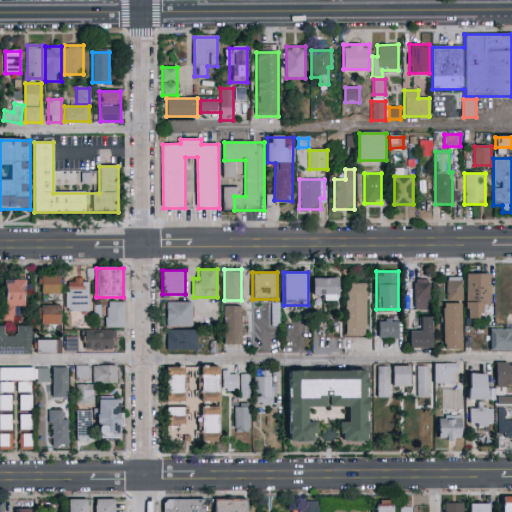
[(466,318),(466,274),(489,274),(489,307),(480,307),(480,318),(466,318)]
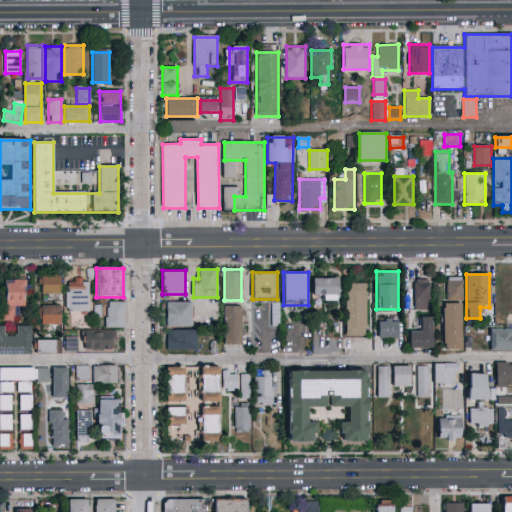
[(41,294),(41,277),(61,277),(61,294),(41,294)]
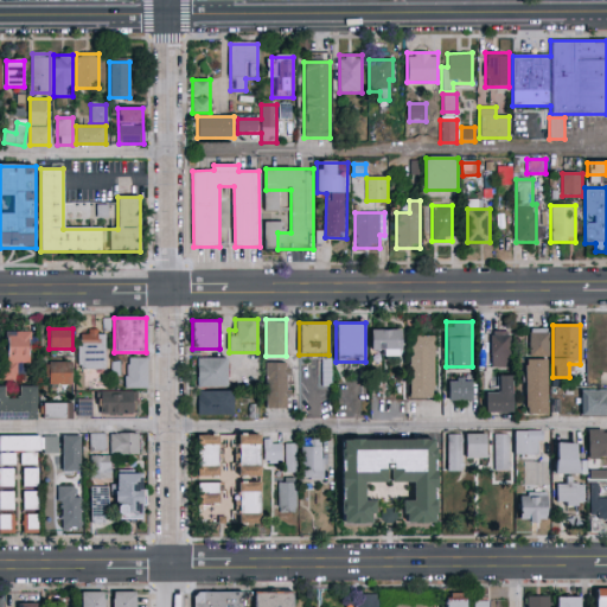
[(548,355),(529,355),(529,328),(548,328),(548,355)]
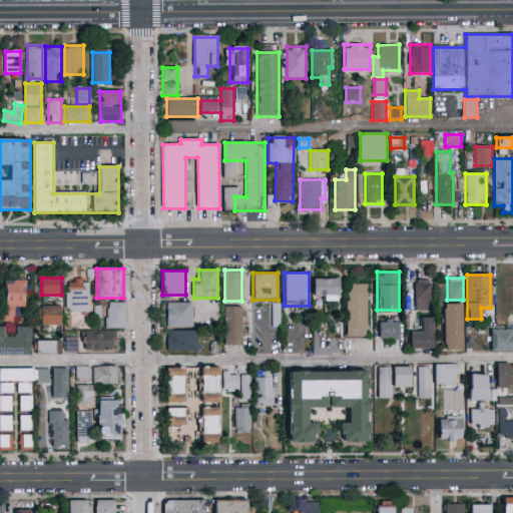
[(314,279),(341,279),(341,301),(314,301),(314,279)]
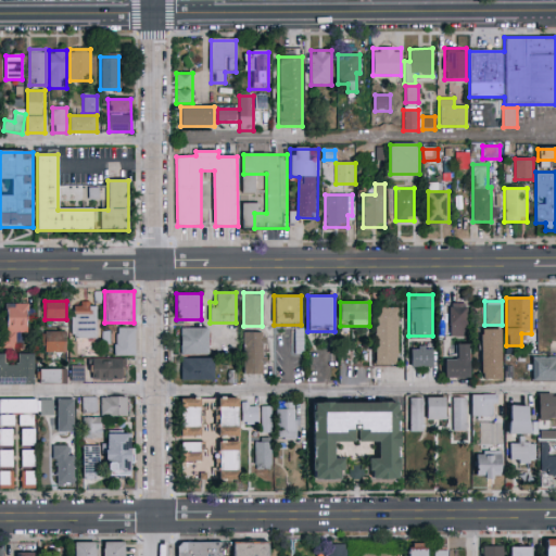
[(19,349),(4,349),(4,303),(27,303),(27,336),(19,336),(19,349)]
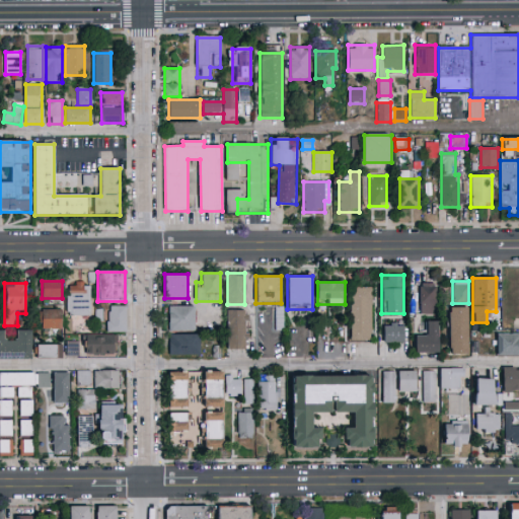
[(68,283),(90,283),(90,316),(68,316),(68,283)]
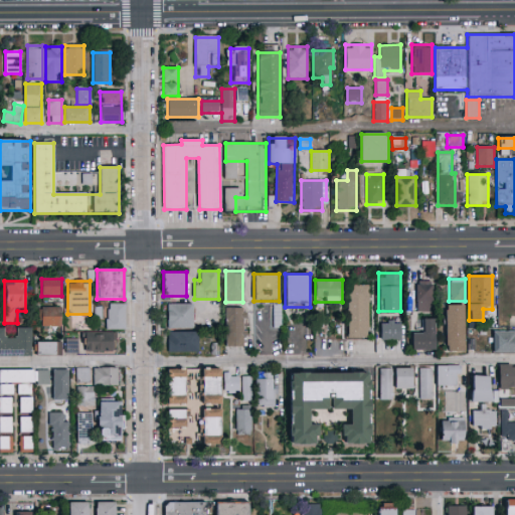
[(432,281),(432,311),(415,311),(415,281),(432,281)]
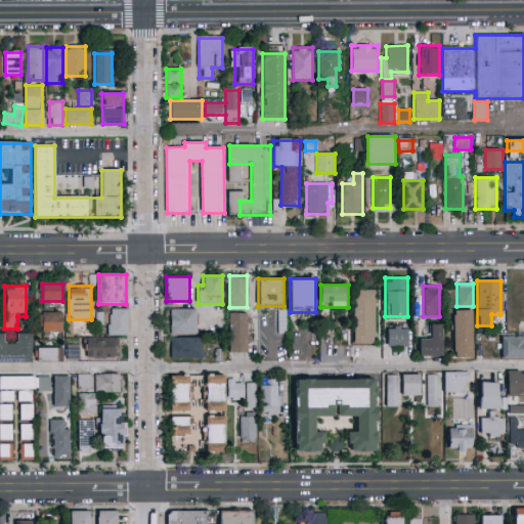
[(376,291),(376,344),(354,344),(354,291),(376,291)]
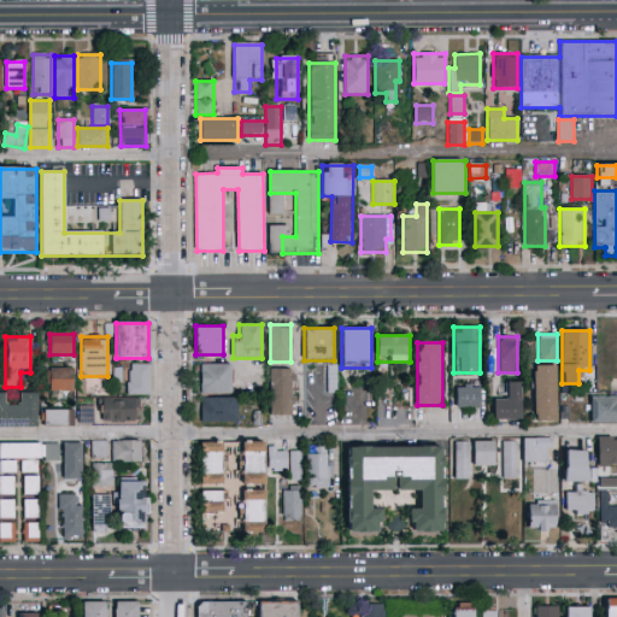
[(233,364),(233,394),(200,394),(200,364),(233,364)]
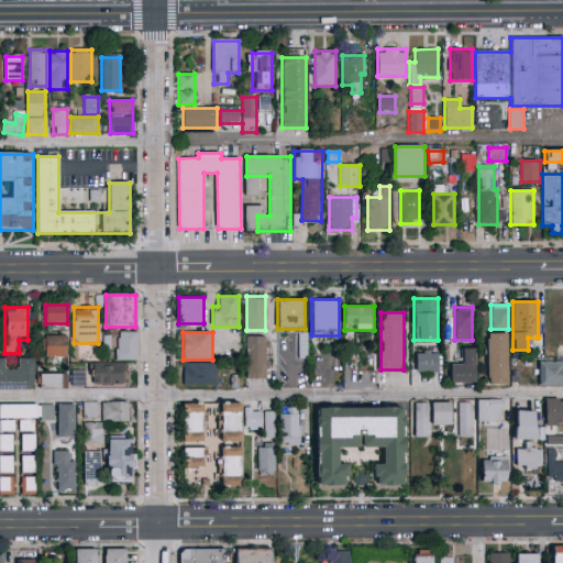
[(508,385),(487,385),(487,332),(508,332),(508,385)]
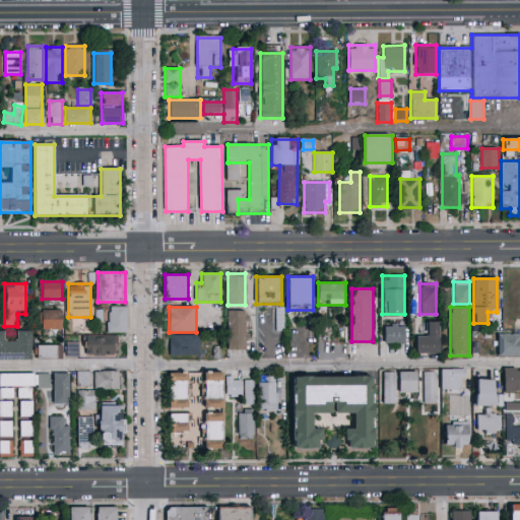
[(106,332),(106,308),(126,308),(126,332),(106,332)]
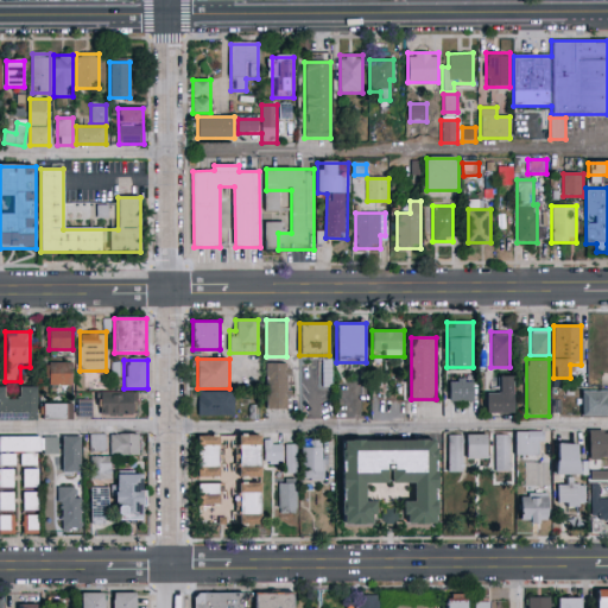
[(48,385),(48,362),(69,362),(69,385),(48,385)]
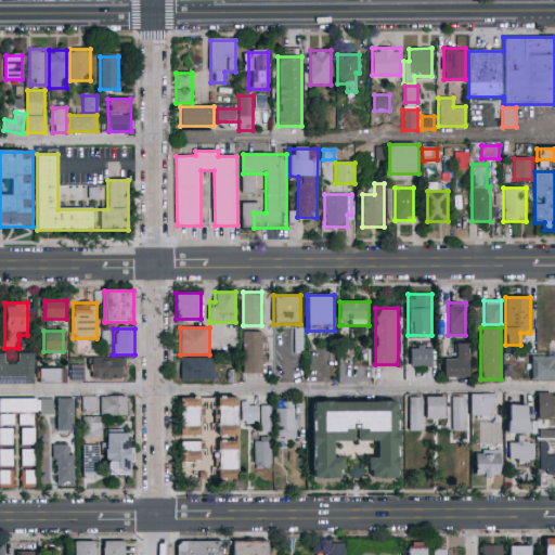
[(265,332),(265,374),(243,374),(243,332),(265,332)]
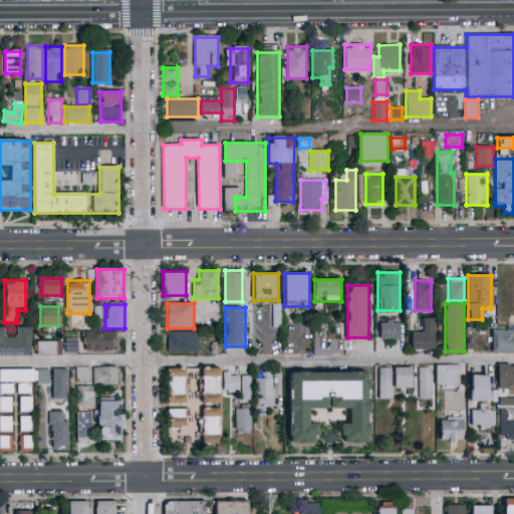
[(412,350),(412,330),(423,330),(423,318),(434,318),(434,350),(412,350)]
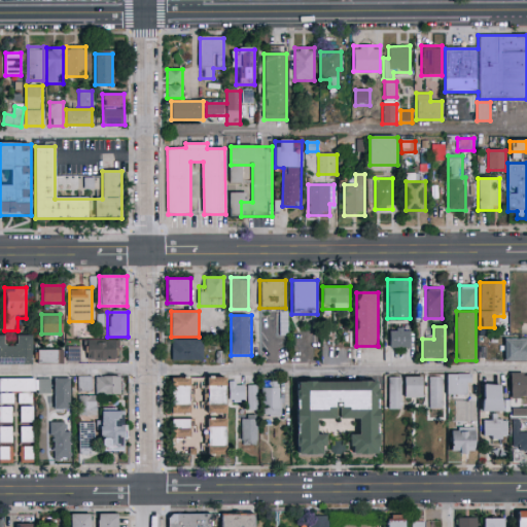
[(390,348),(390,329),(411,329),(411,348),(390,348)]
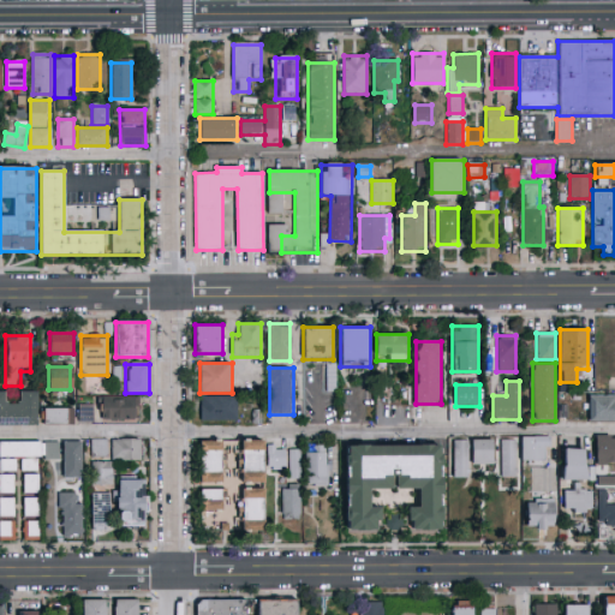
[(0,392),(5,392),(5,404),(19,404),(19,392),(37,392),(37,425),(0,425),(0,392)]
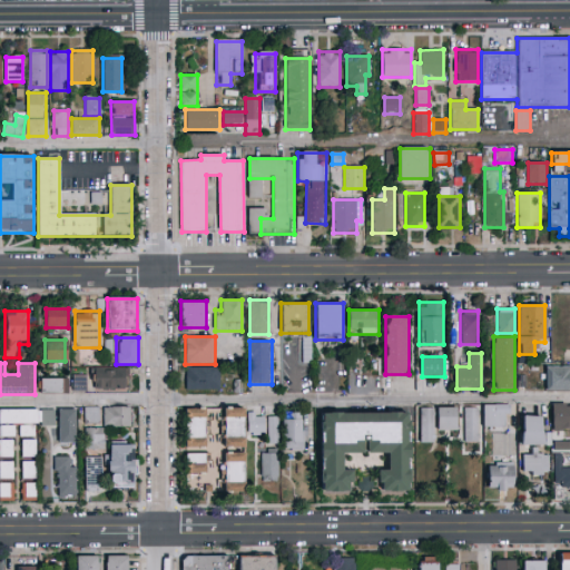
[(544,366),(569,366),(569,391),(544,391),(544,366)]
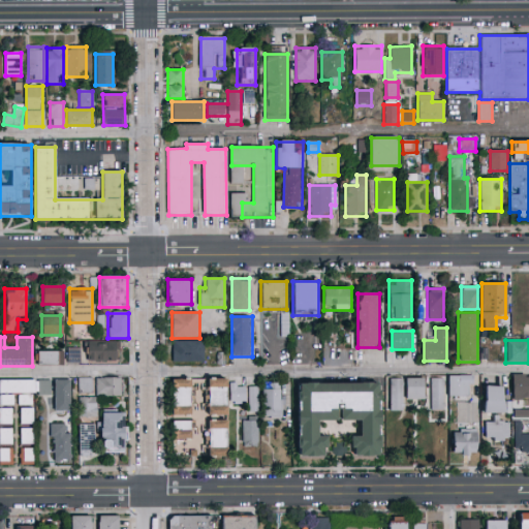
[(172,362),(172,341),(203,341),(203,362),(172,362)]
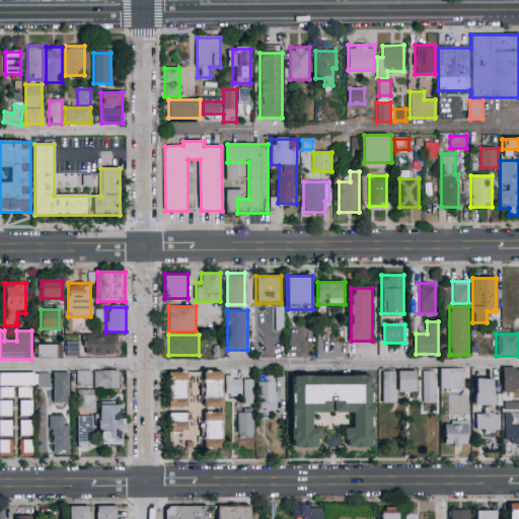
[(117,336),(117,354),(84,354),(84,336),(117,336)]
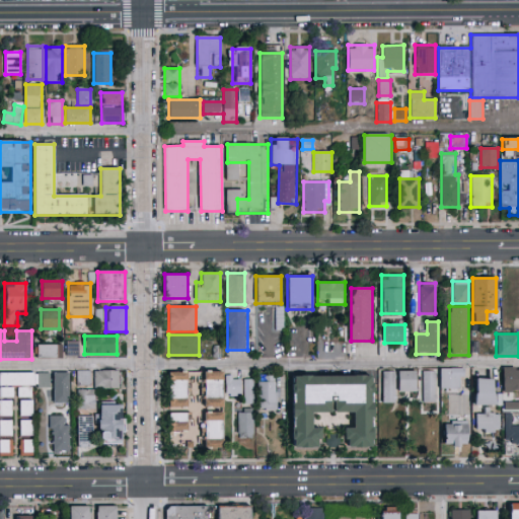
[(64,354),(76,354),(76,340),(64,340),(64,354)]
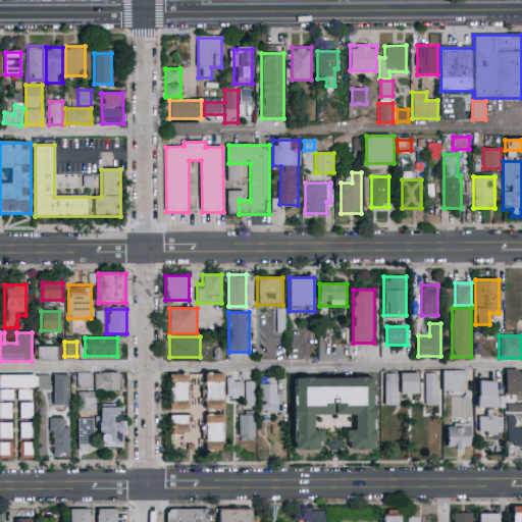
[(62,347),(62,361),(37,361),(37,347),(62,347)]
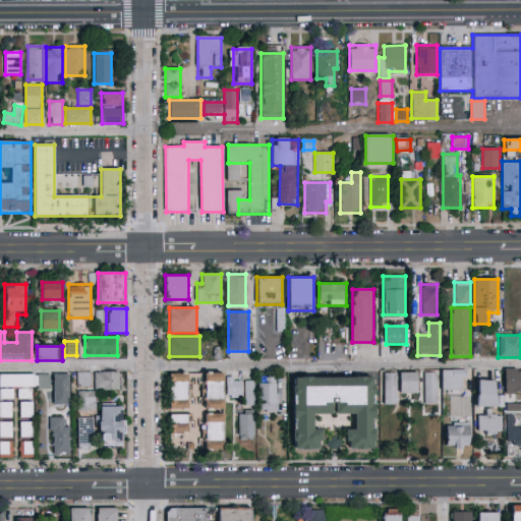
[(441,370),(466,370),(466,391),(441,391),(441,370)]
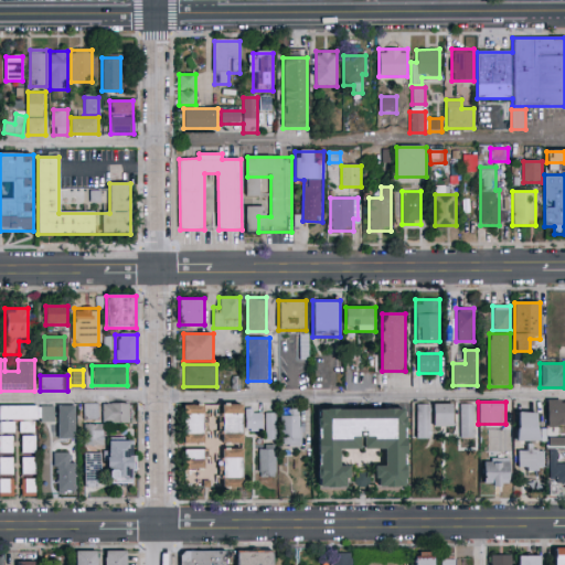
[(564,427),(546,427),(546,402),(564,402),(564,427)]
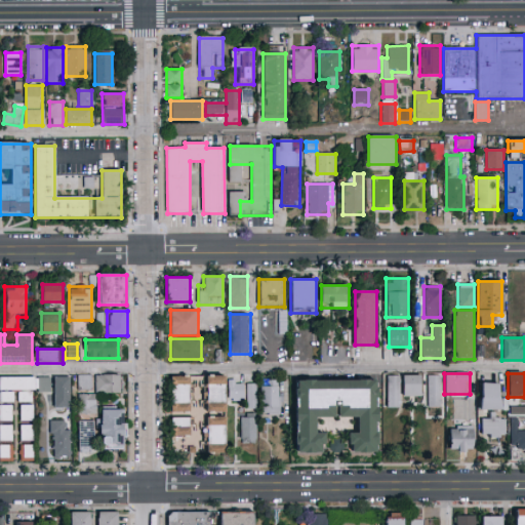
[(91,375),(91,391),(77,391),(77,375),(91,375)]
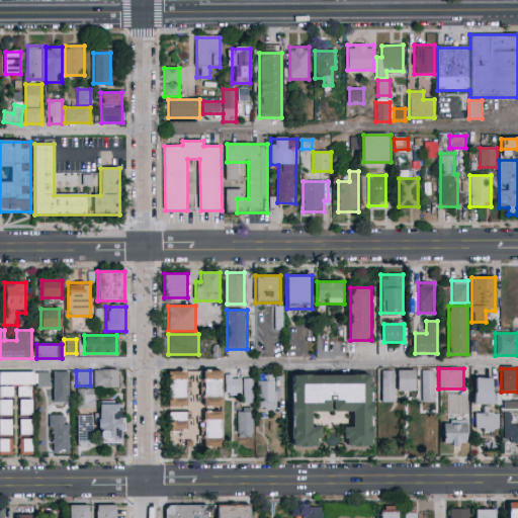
[(94,387),(94,370),(118,370),(118,387),(94,387)]
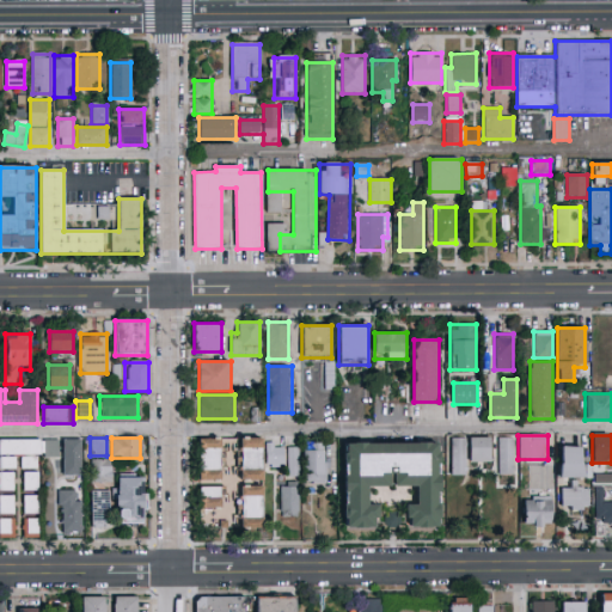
[(261,438),(262,528),(240,530),(240,439),(261,438)]
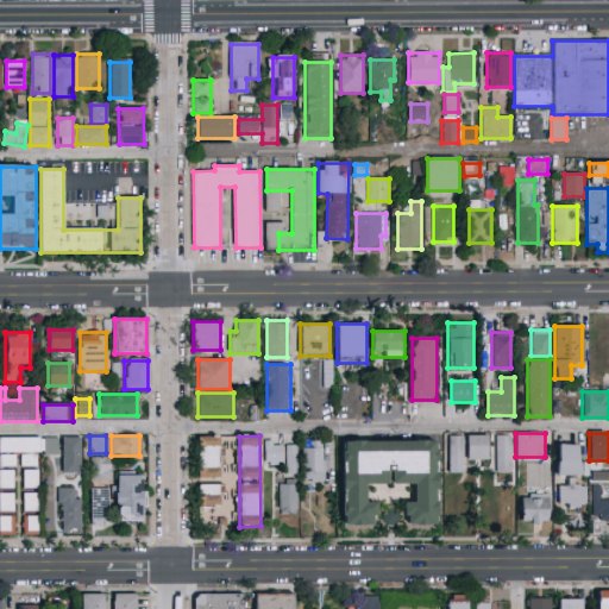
[(449,473),(449,437),(489,435),(489,459),(465,460),(465,472),(449,473)]
